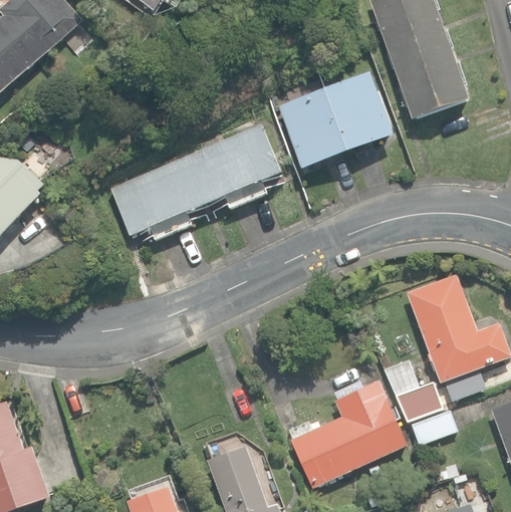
[(0,93),(82,20),(63,0),(9,0),(4,5),(0,1),(0,93)]
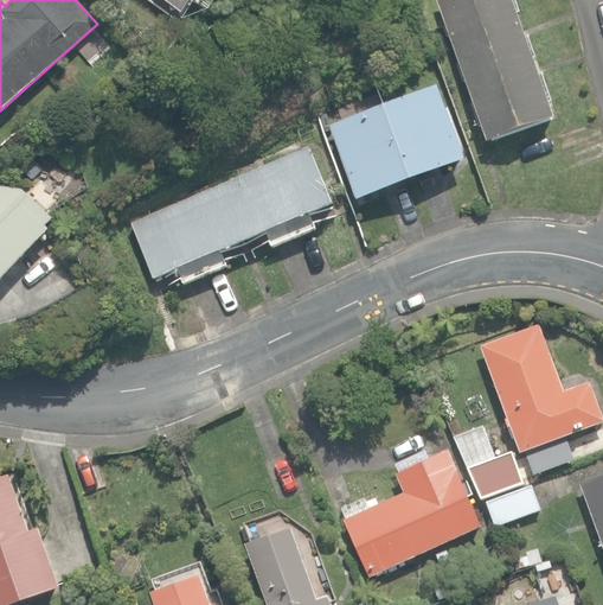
[(435,0),(486,141),(552,118),(510,0),(435,0)]
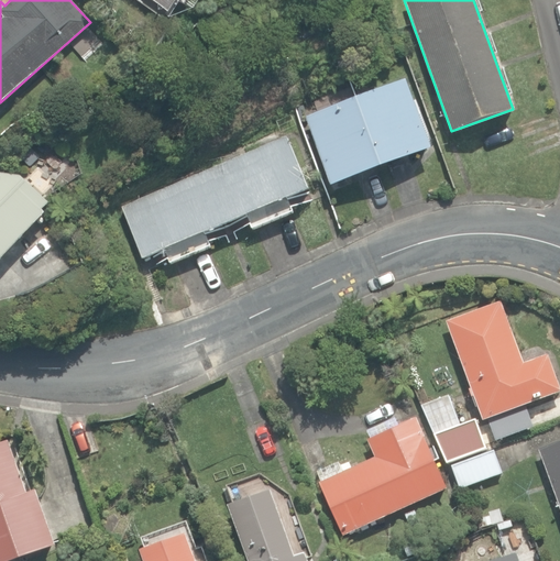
[(304,114),(330,186),(431,149),(405,77),(304,114)]
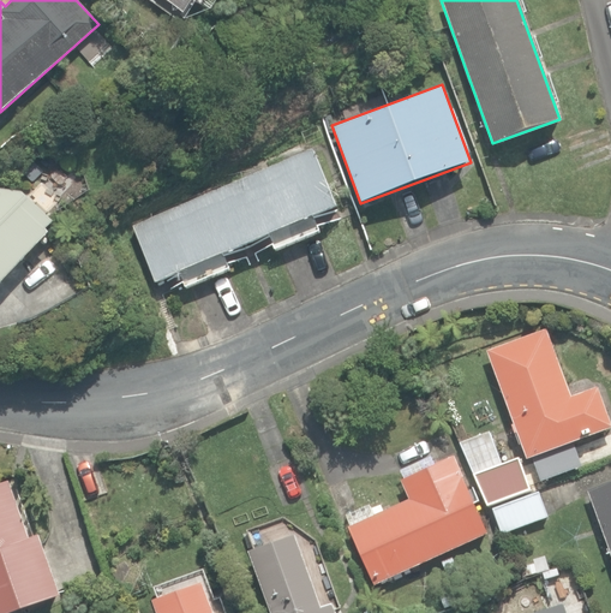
[(131,225),(156,283),(336,207),(311,148),(131,225)]
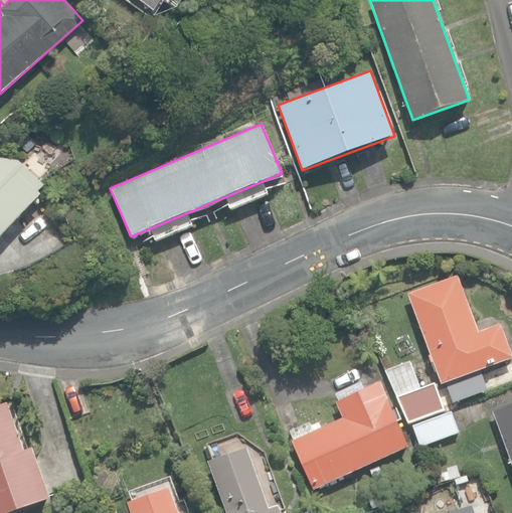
[(0,236),(40,194),(37,192),(43,185),(18,161),(0,158),(0,236)]
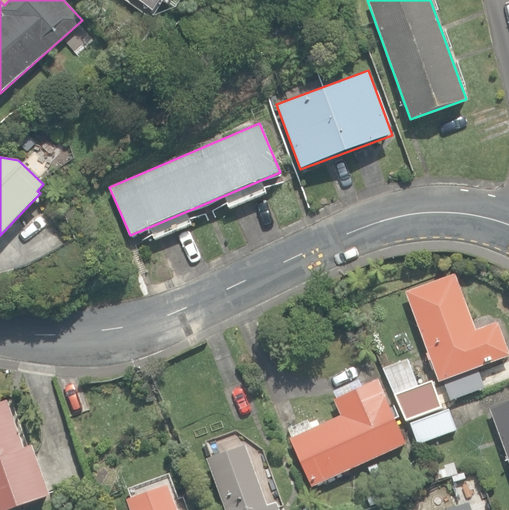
[(429,359),(438,381),(508,354),(508,353),(497,320),(475,328),(454,272),(404,290),(427,352),(425,353),(428,359),(429,359)]
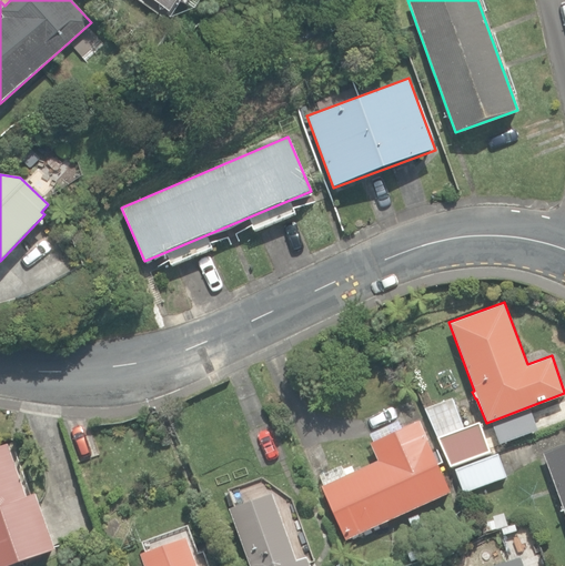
[(458,425),(449,397),(422,407),(431,434),(458,425)]
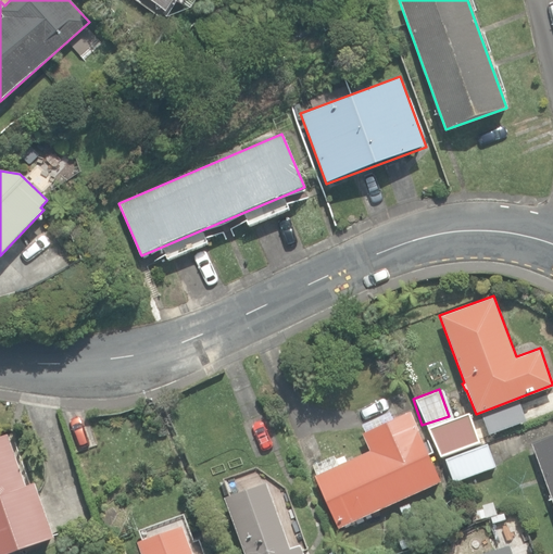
[(314,474),(338,527),(441,481),(410,411),(361,432),(368,450),(337,464),(332,454),(312,464),(316,474),(314,474)]
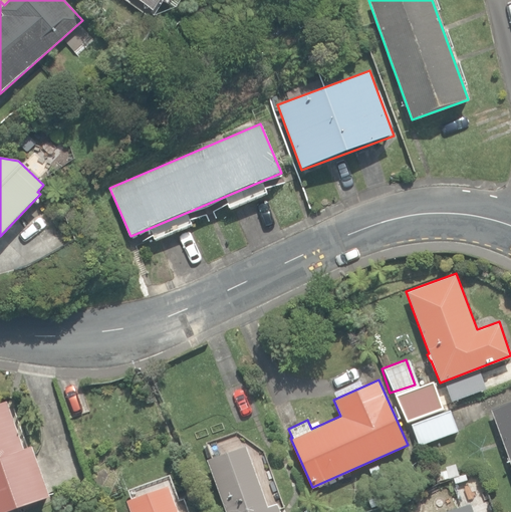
[(394,395),(404,422),(443,408),(433,380),(394,395)]
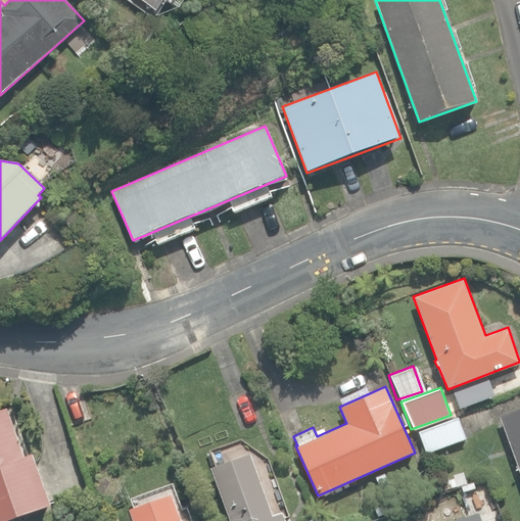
[(0,520),(8,520),(53,506),(34,454),(25,457),(7,408),(0,410),(0,520)]
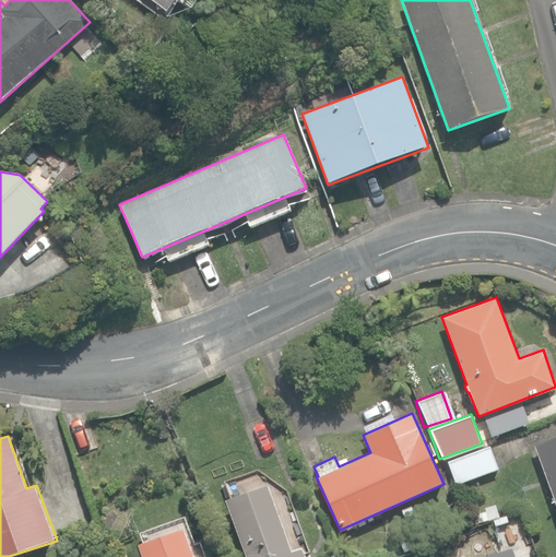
[(555,436),(533,445),(555,507),(555,436)]
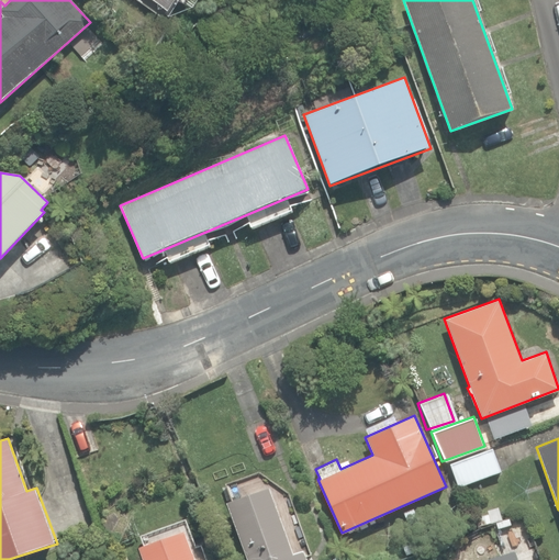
[(450,462),(458,485),(501,470),(492,448),(450,462)]
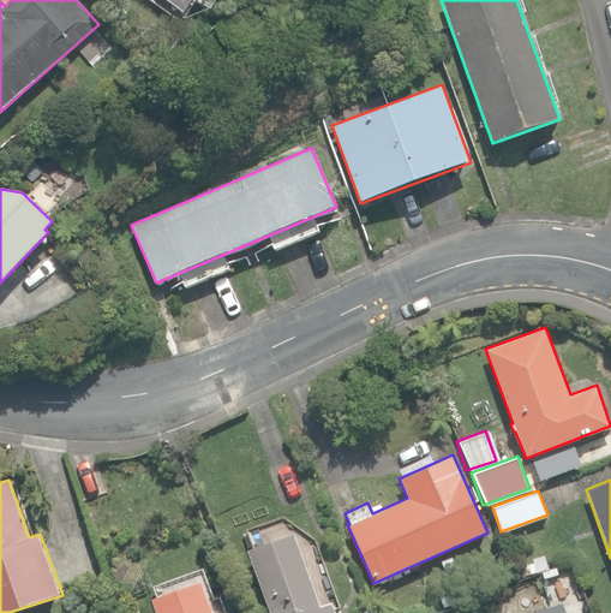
[(247,549),(269,612),(335,612),(331,601),(321,606),(293,533),(247,549)]
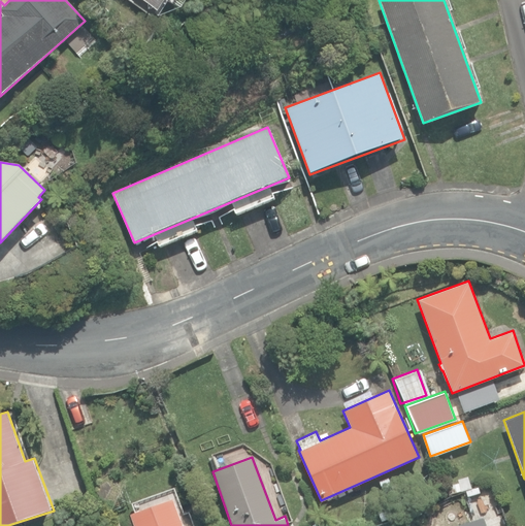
[(477,486),(473,475),(466,478),(466,474),(453,479),(455,484),(444,487),(447,496),(477,486)]
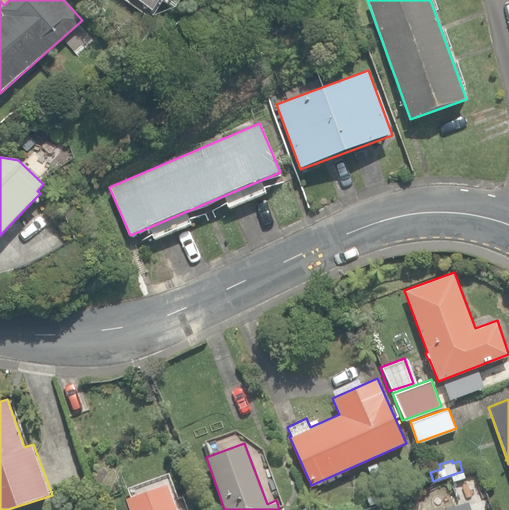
[(375,461),(366,464),(371,480),(381,476),(375,461)]
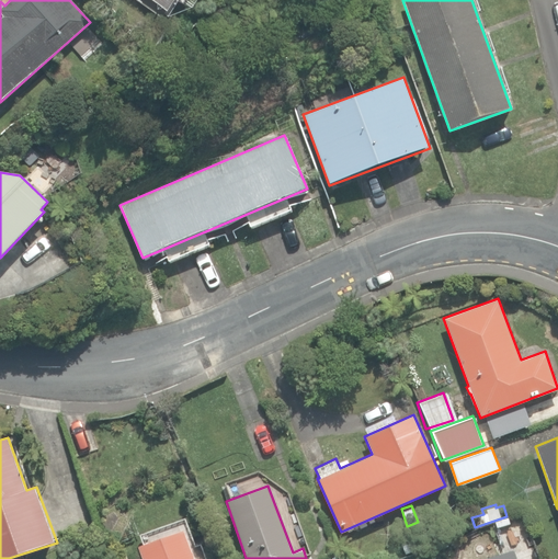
[(139,547),(143,558),(195,558),(185,529),(139,547)]
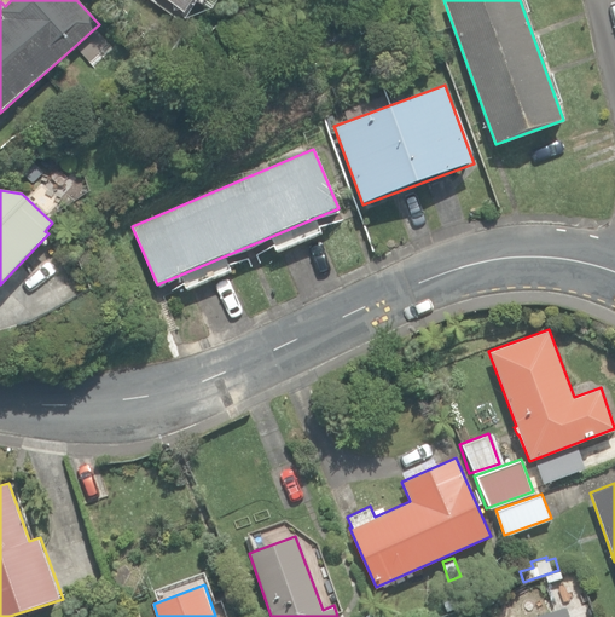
[(440,600),(444,611),(457,606),(454,597),(440,600)]
